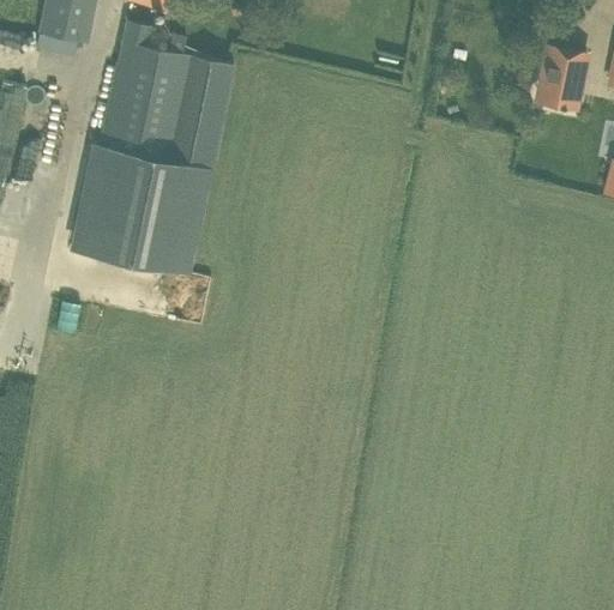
[(77,42),(86,44),(95,0),(43,0),(37,34),(38,35),(77,42)]
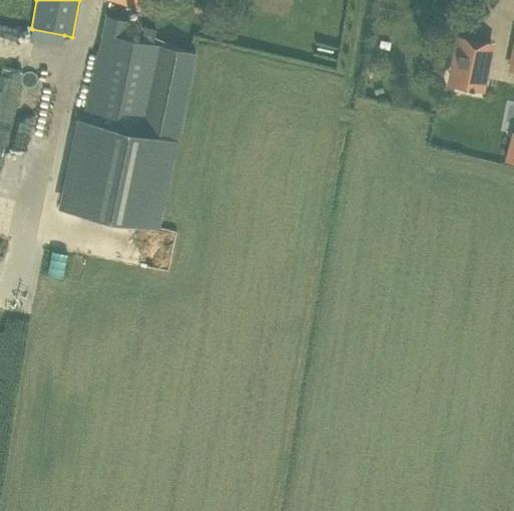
[(104,0),(146,12),(150,0),(104,0)]
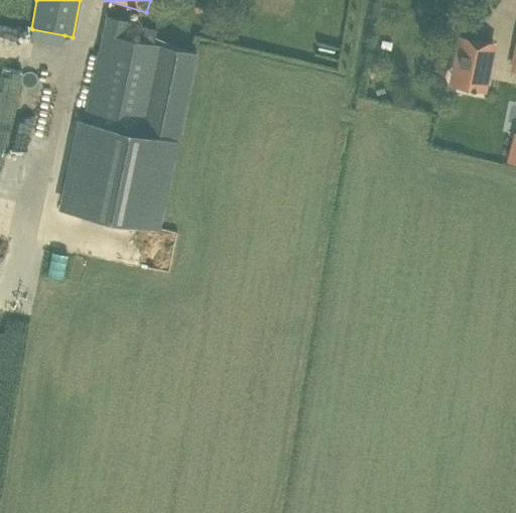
[(105,17),(83,123),(77,122),(57,211),(159,233),(160,231),(197,54),(164,47),(153,45),(156,30),(145,28),(142,43),(127,40),(131,23),(105,17)]
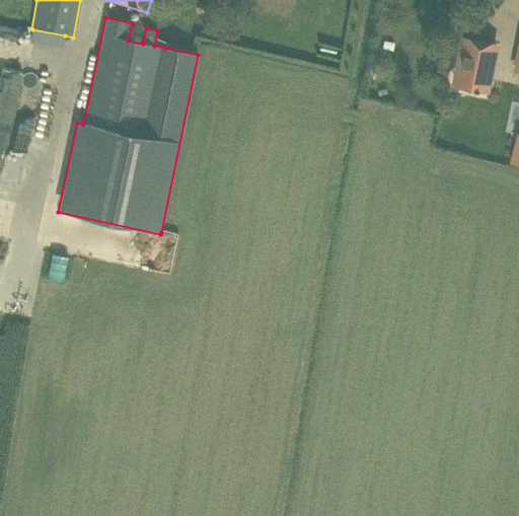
[(460,39),(455,65),(469,68),(465,89),(490,94),(499,47),(460,39)]
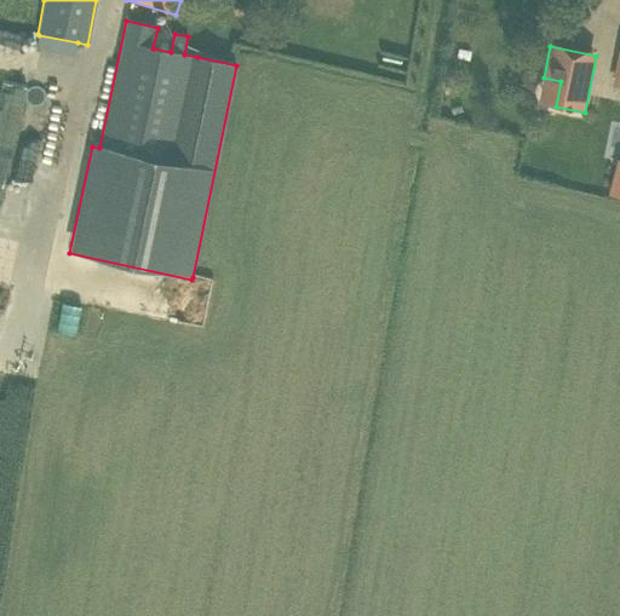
[(0,168),(5,171),(18,97),(0,93),(0,168)]
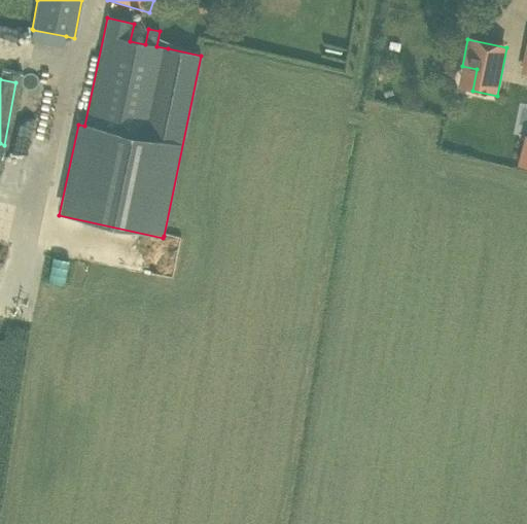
[(526,140),(524,140),(518,166),(526,167),(526,140)]
